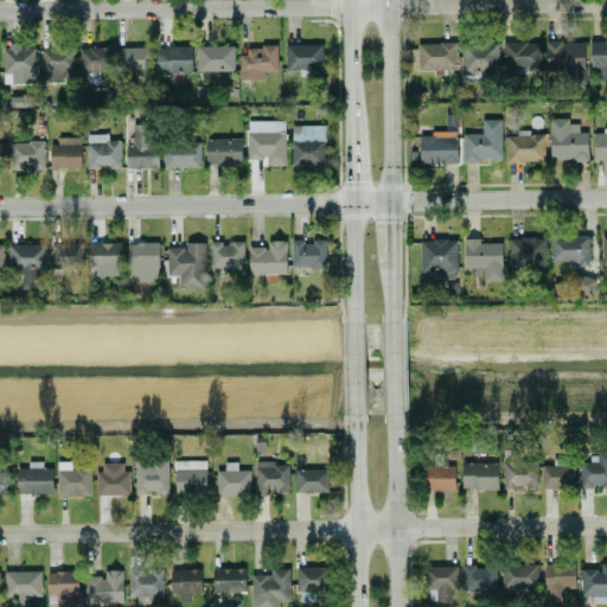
[(590,68),(600,69),(599,80),(606,78),(606,39),(590,39),(590,68)]
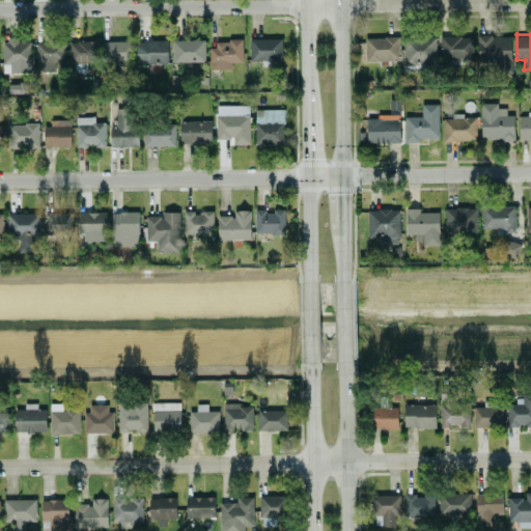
[(512,73),(511,35),(477,36),(478,61),(495,61),(495,74),(512,73)]
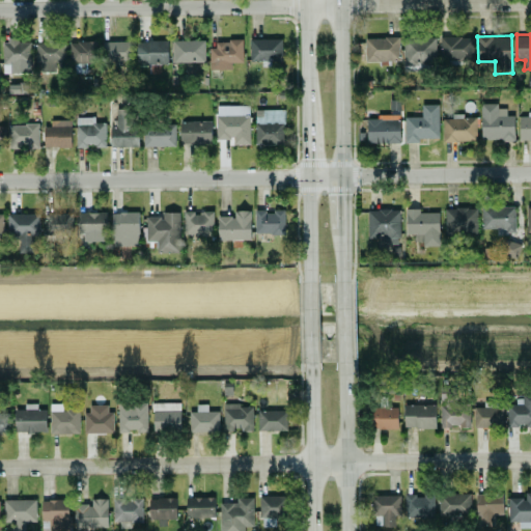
[(473,36),(440,37),(440,62),(473,61),(473,36)]
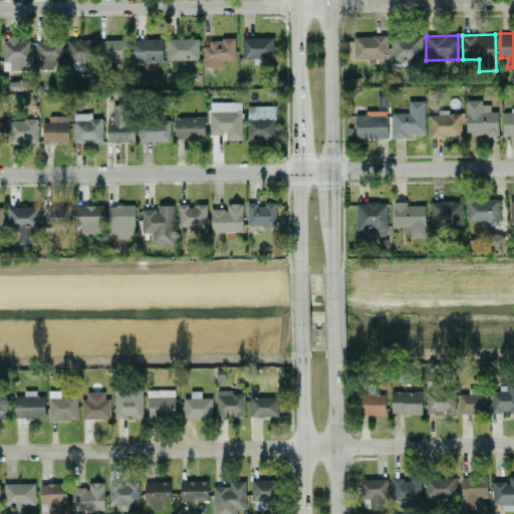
[(387,58),(387,36),(353,36),(353,59),(387,58)]
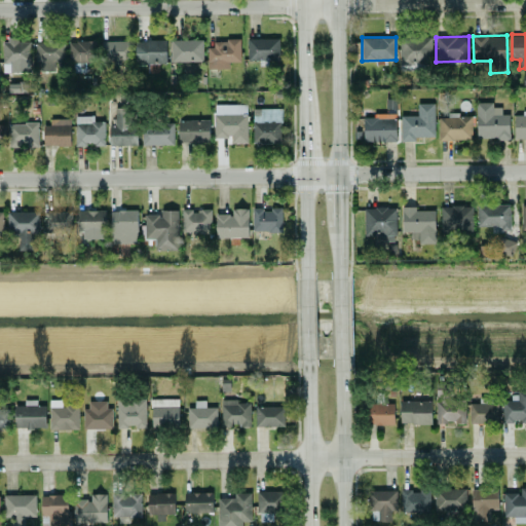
[(431,37),(400,37),(400,64),(431,65),(431,37)]
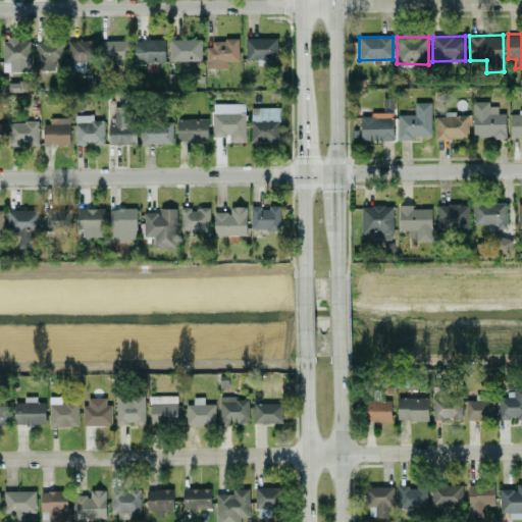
[(245,39),(246,59),(277,58),(277,38),(245,39)]
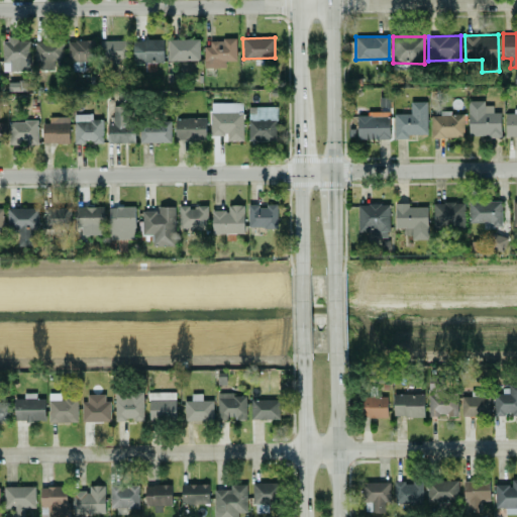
[(30,71),(29,40),(17,40),(17,38),(2,38),(3,72),(30,71)]
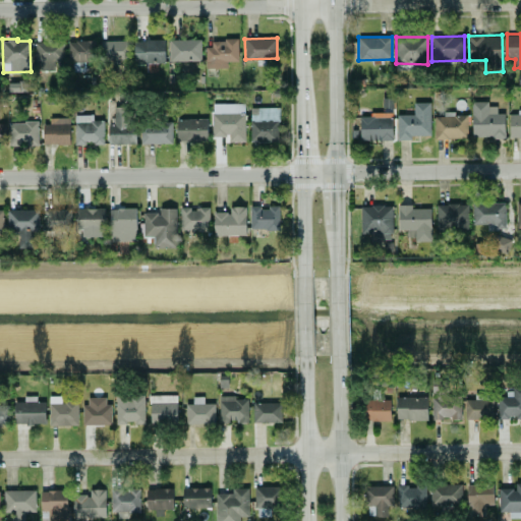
[(169,40),(169,61),(201,61),(200,39),(169,40)]
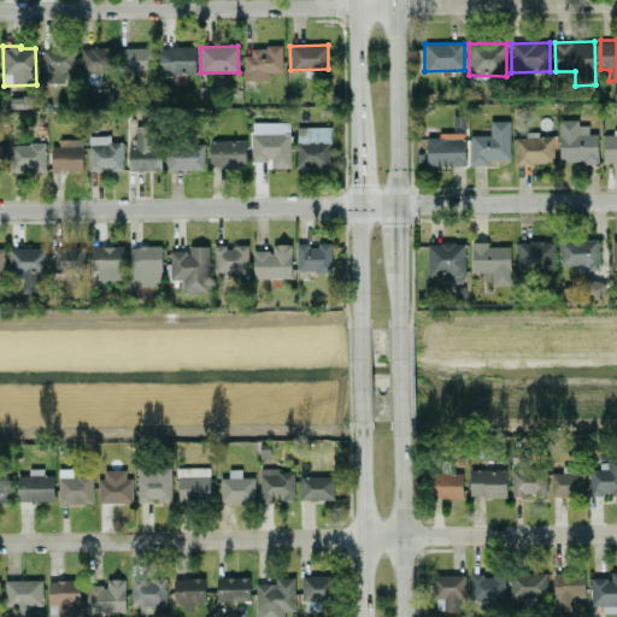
[(158,47),(159,76),(195,75),(195,47),(158,47)]
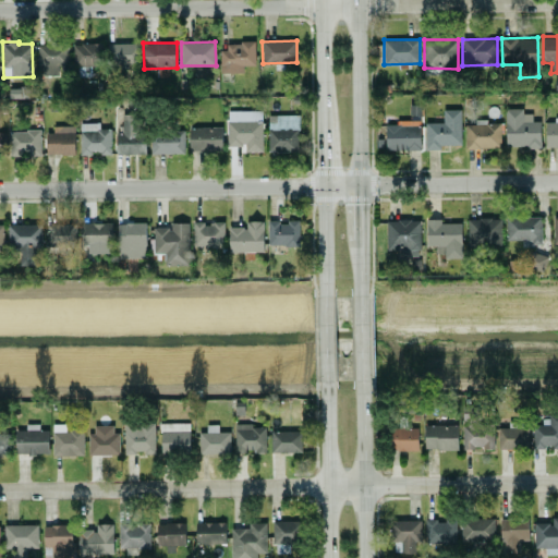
[(255,65),(255,43),(221,44),(221,73),(243,72),(243,65),(255,65)]
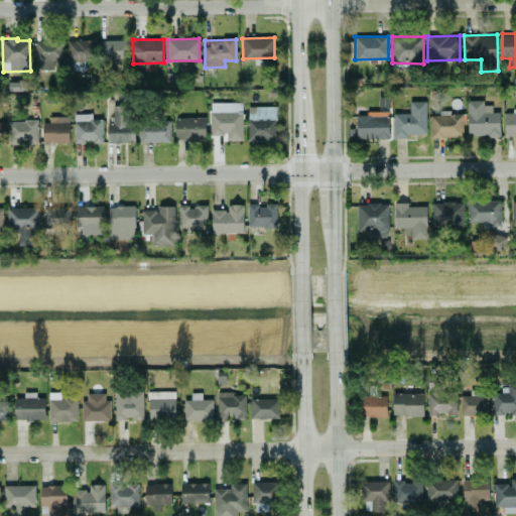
[(68,40),(69,63),(80,62),(80,61),(95,61),(95,40),(68,40)]
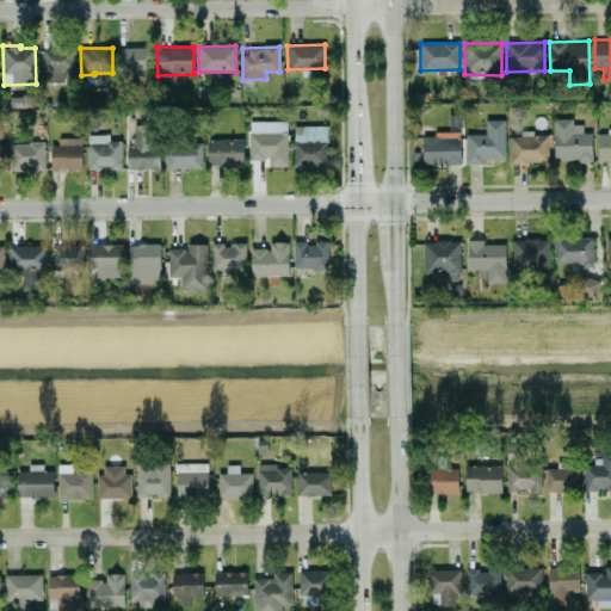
[(152,71),(150,48),(118,48),(118,72),(152,71)]
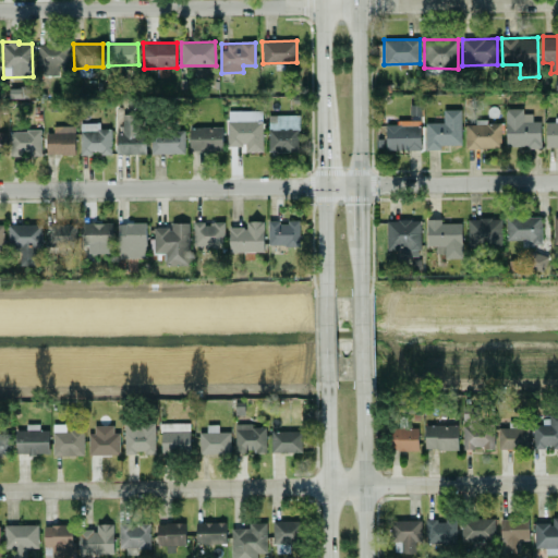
[(37,67),(41,67),(41,75),(58,75),(58,65),(68,65),(68,46),(37,45),(37,67)]
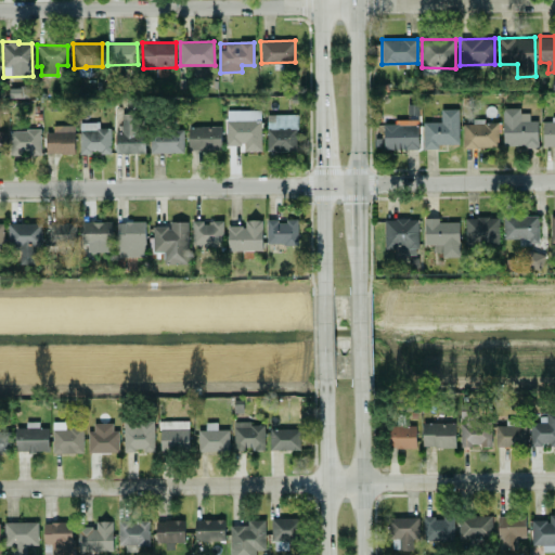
[(503,147),(538,146),(537,120),(529,120),(529,113),(520,113),(520,107),(502,108),(503,147)]
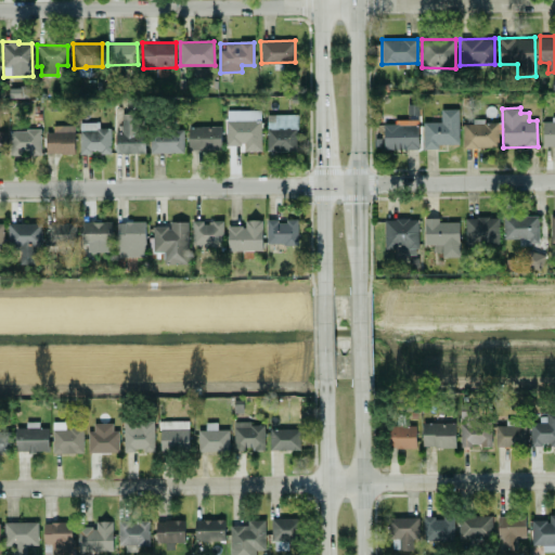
[(261,111),(227,110),(226,145),(243,145),(243,151),(260,151),(261,111)]
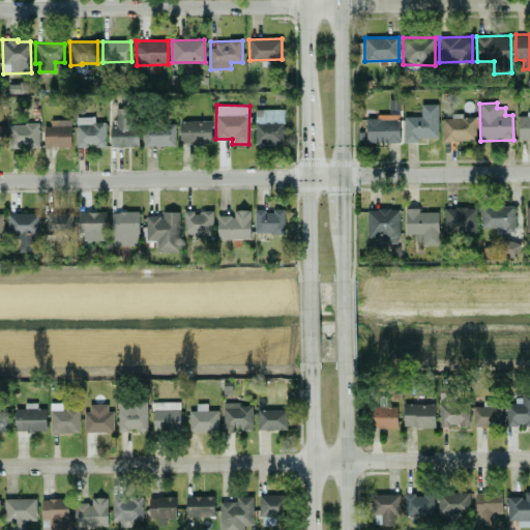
[(404,117),(404,141),(438,141),(438,105),(420,105),(420,116),(404,117)]
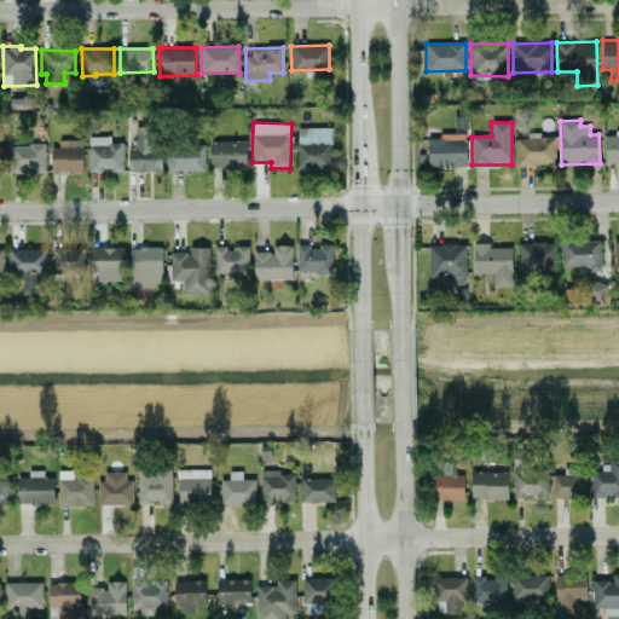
[(131,128),(132,172),(160,171),(158,127),(131,128)]
